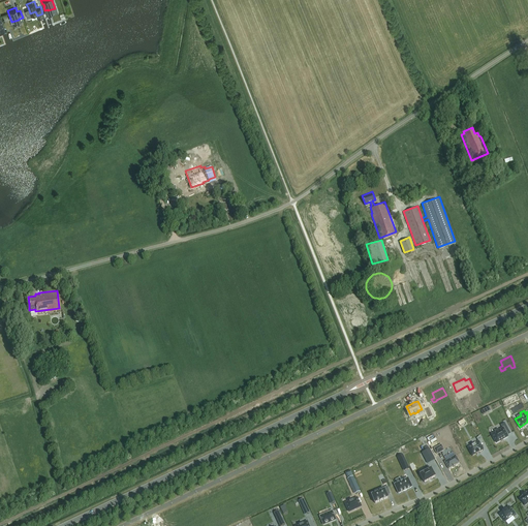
[(495,430),(491,432),(495,440),(506,434),(503,429),(507,427),(504,420),(500,423),(501,426),(498,428),(497,426),(494,428),(495,430)]
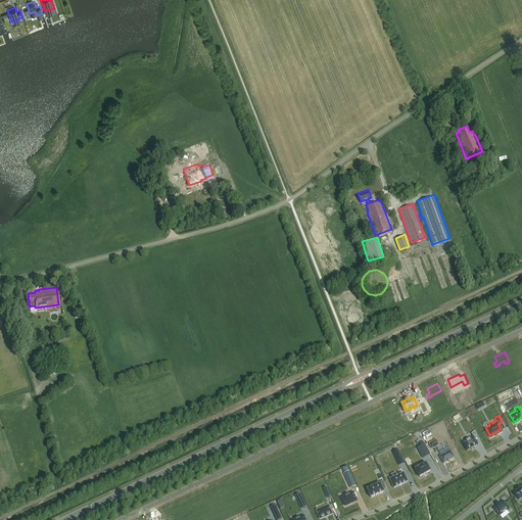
[(465,438),(462,440),(466,448),(470,446),(473,444),(477,442),(474,437),(477,436),(473,429),(470,431),(472,434),(469,436),(469,435),(465,437),(465,438)]
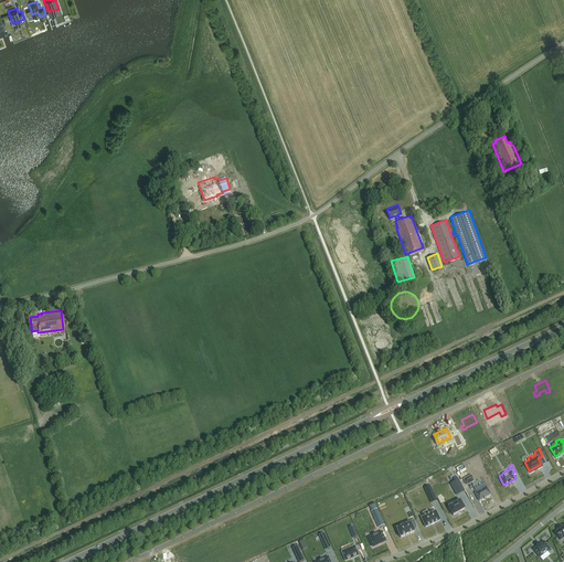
[(470,473),(463,476),(466,483),(474,478),(470,473)]
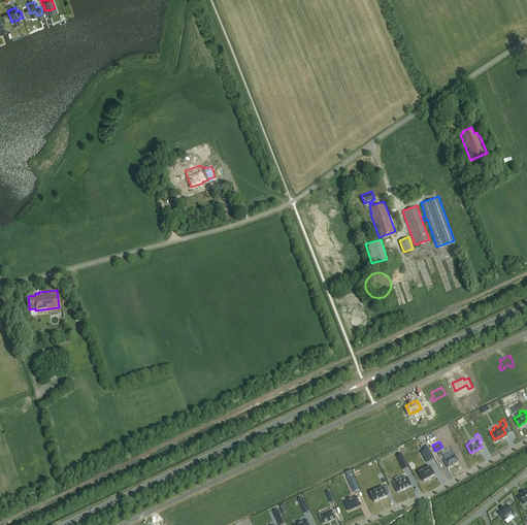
[(424,448),(420,449),(423,455),(430,451),(428,446),(424,448)]
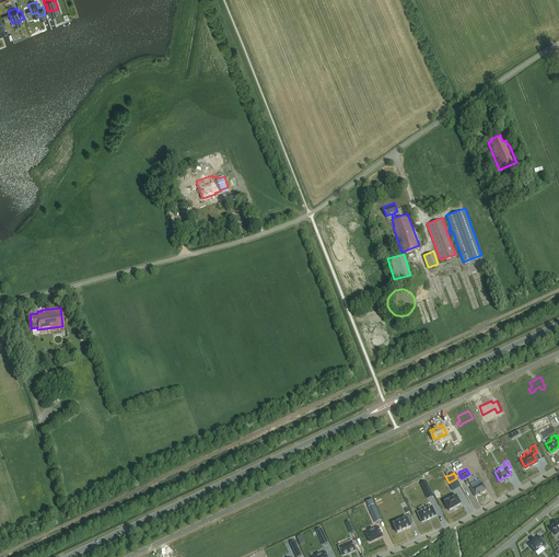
[(433,494),(426,479),(422,480),(424,485),(422,485),(428,497),(433,494)]
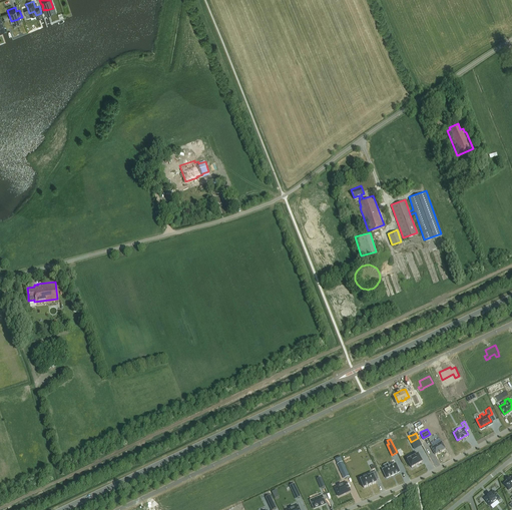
[(441,439),(431,445),(434,452),(439,450),(441,449),(441,448),(445,446),(441,439)]
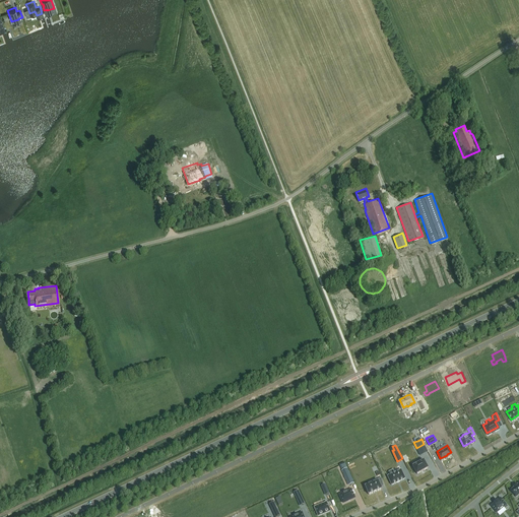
[(415,462),(411,464),(415,472),(427,466),(423,458),(422,457),(414,461),(415,462)]
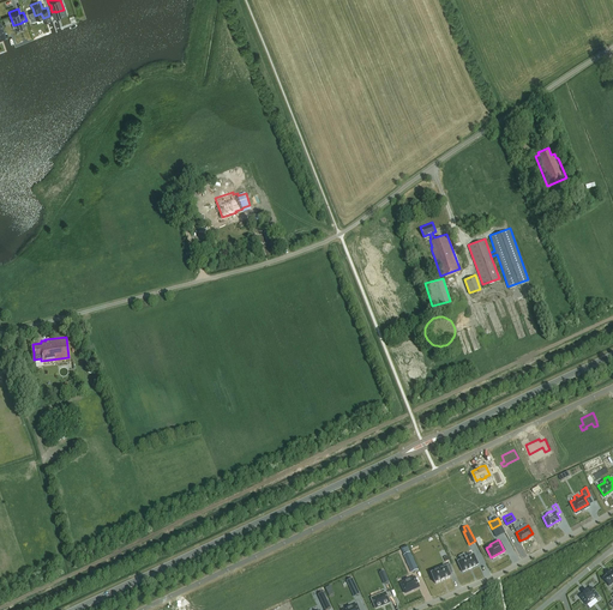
[(403,553),(410,569),(416,567),(409,549),(403,553)]
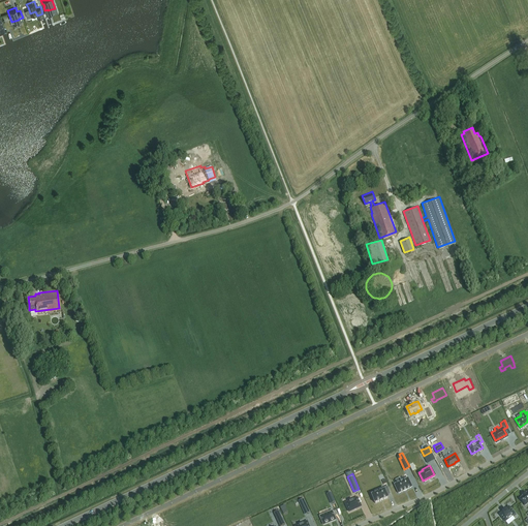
[(408,478),(407,475),(400,478),(399,475),(395,477),(396,481),(393,482),(398,491),(411,485),(409,480),(406,482),(406,480),(408,478)]
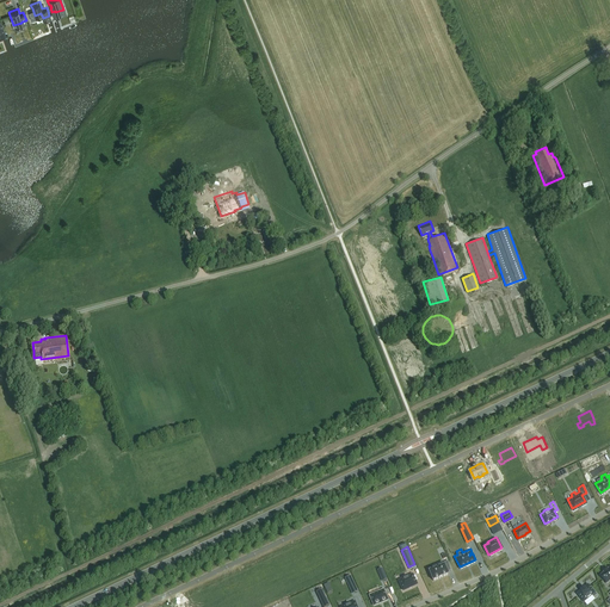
[(443,562),(429,568),(432,577),(448,571),(447,569),(450,568),(447,558),(443,561),(443,562)]
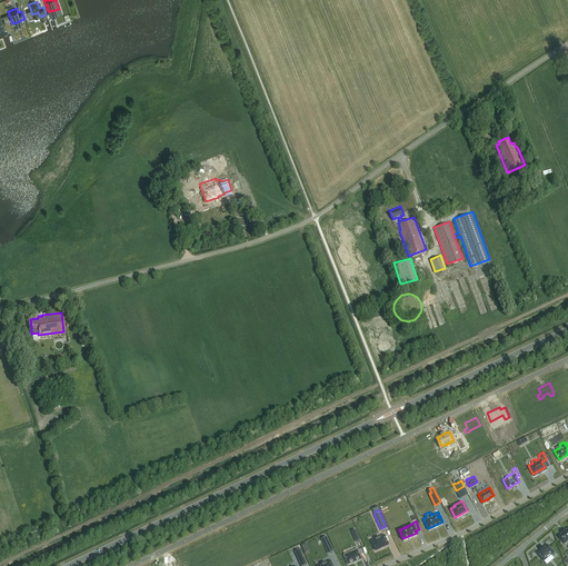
[(564,540),(567,537),(567,525),(565,528),(561,530),(561,532),(558,534),(564,540)]
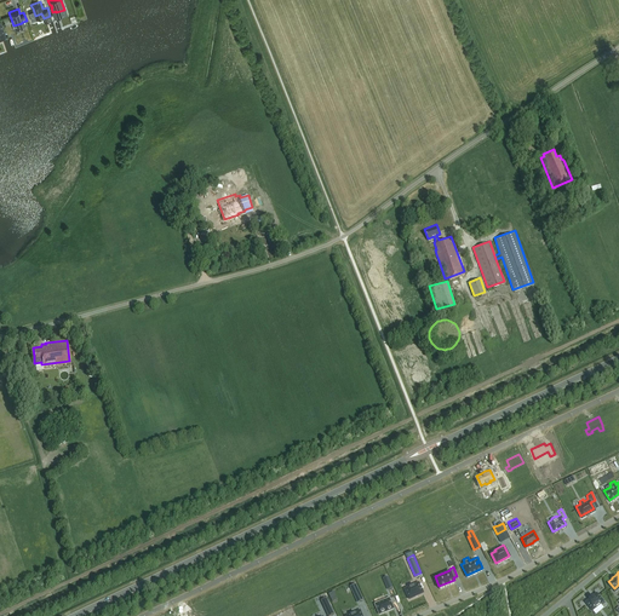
[(355,581),(349,583),(353,592),(359,589),(355,581)]
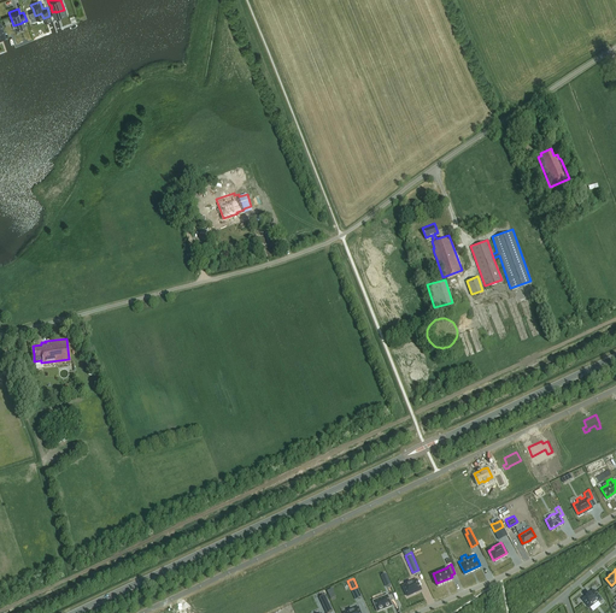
[(416,579),(403,585),(408,595),(421,589),(416,579)]
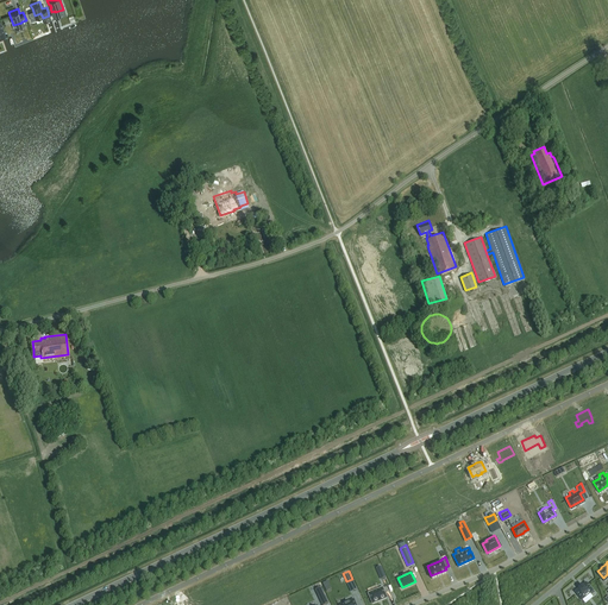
[(578,586),(574,588),(581,597),(589,591),(590,592),(594,590),(585,580),(582,583),(581,581),(577,585),(578,586)]
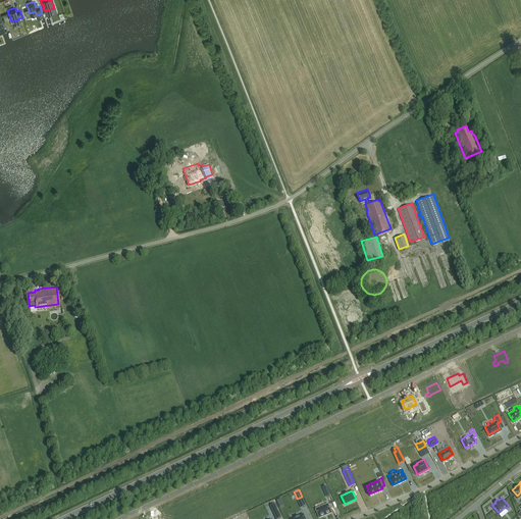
[(327,502),(315,507),(318,515),(330,511),(327,502)]
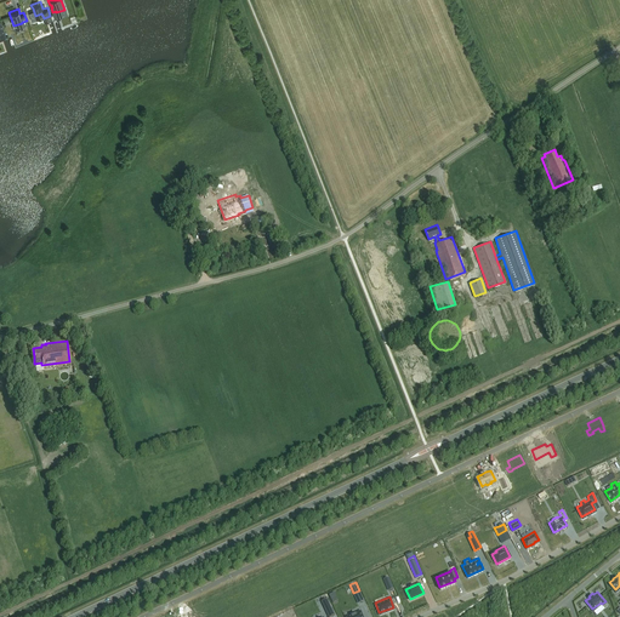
[(328,615),(334,612),(330,604),(324,606),(328,615)]
